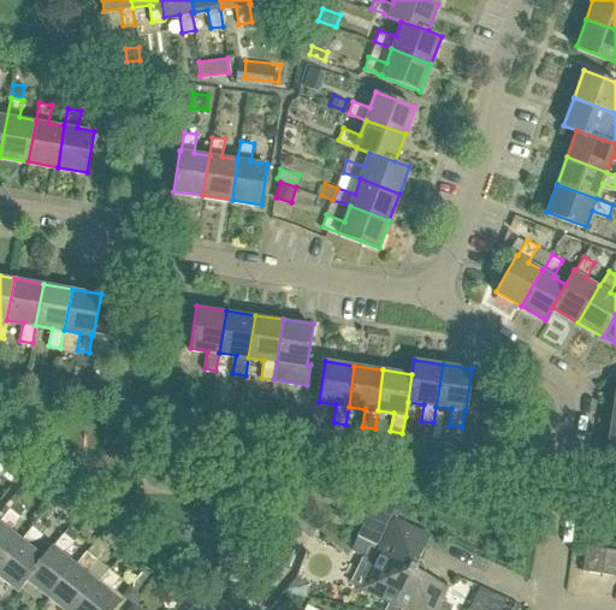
[(46,374),(42,389),(53,390),(55,375),(46,374)]
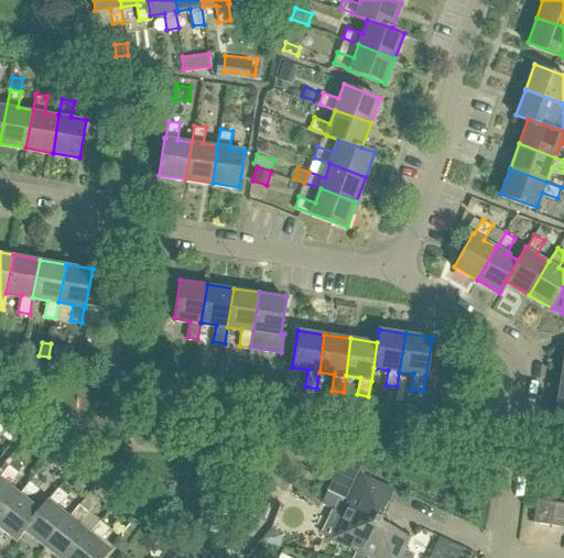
[(68,362),(71,347),(51,342),(51,343),(49,357),(47,359),(68,362)]
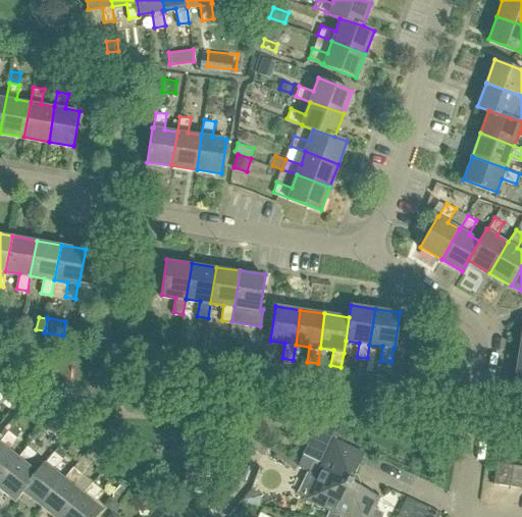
[(85,324),(66,321),(63,335),(82,340),(85,324)]
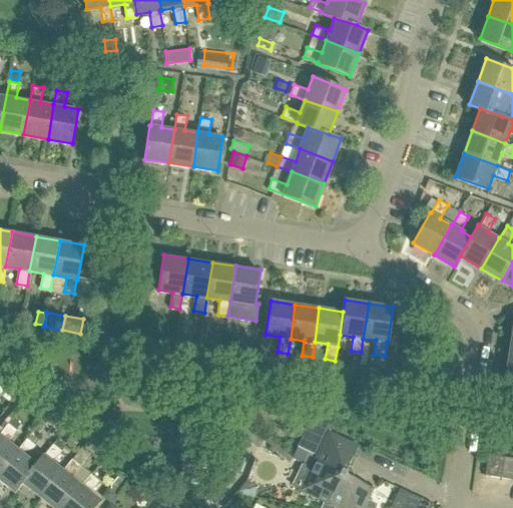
[(154,356),(155,345),(141,343),(139,354),(154,356)]
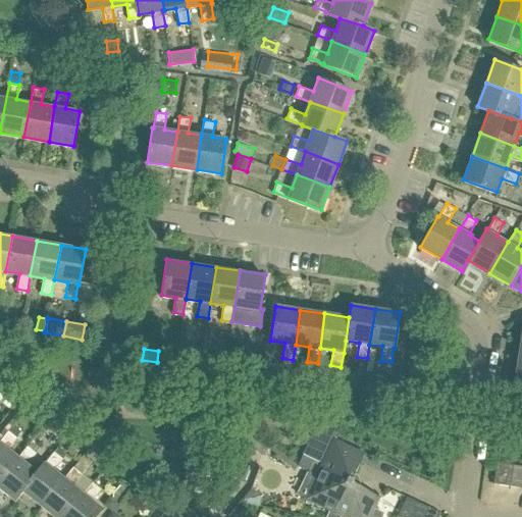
[(195,367),(197,354),(183,352),(180,365),(195,367)]
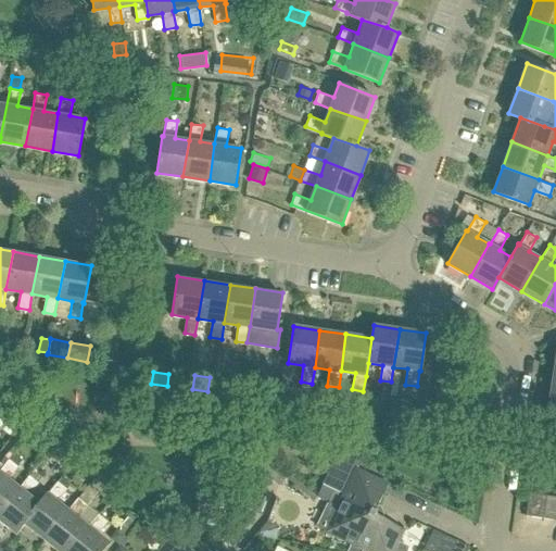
[(254,393),(270,396),(272,382),(256,379),(254,393)]
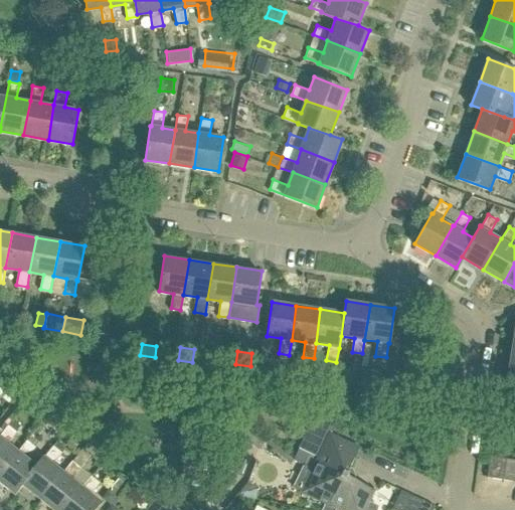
[(336,362),(334,379),(350,381),(354,355),(338,353),(336,362)]
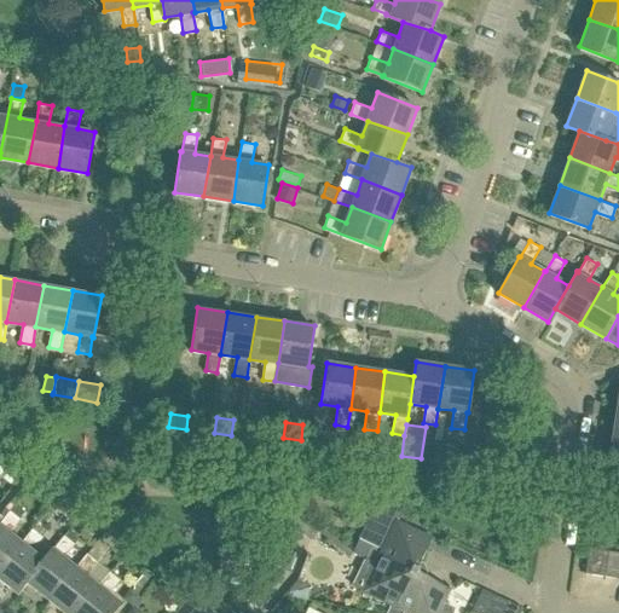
[(453,463),(456,443),(434,439),(432,460),(453,463)]
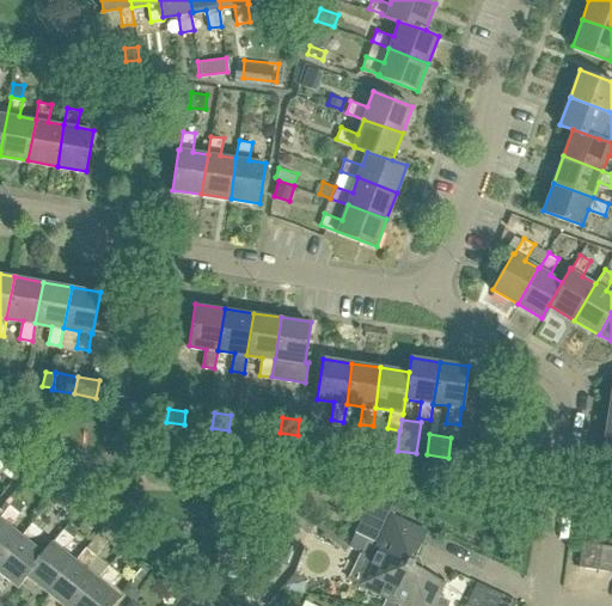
[(611,438),(605,436),(600,466),(611,467),(611,438)]
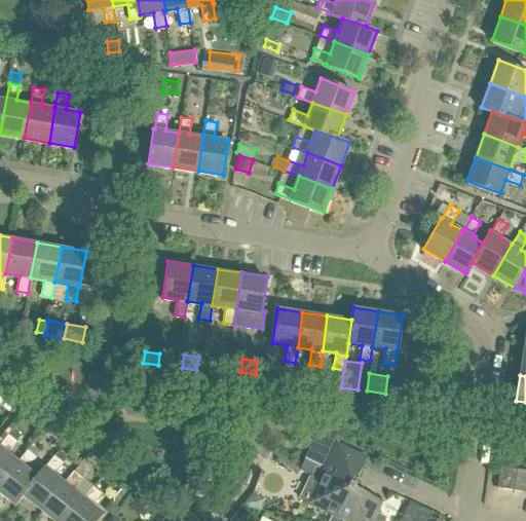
[(0,402),(9,409),(17,400),(0,384),(0,402)]
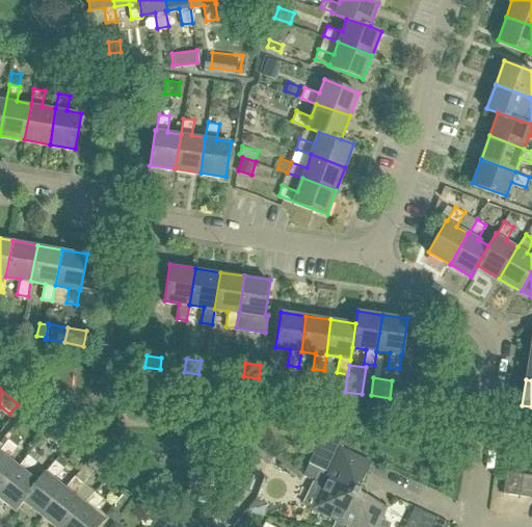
[(242,426),(234,437),(240,469),(253,451),(267,462),(275,450),(242,426)]
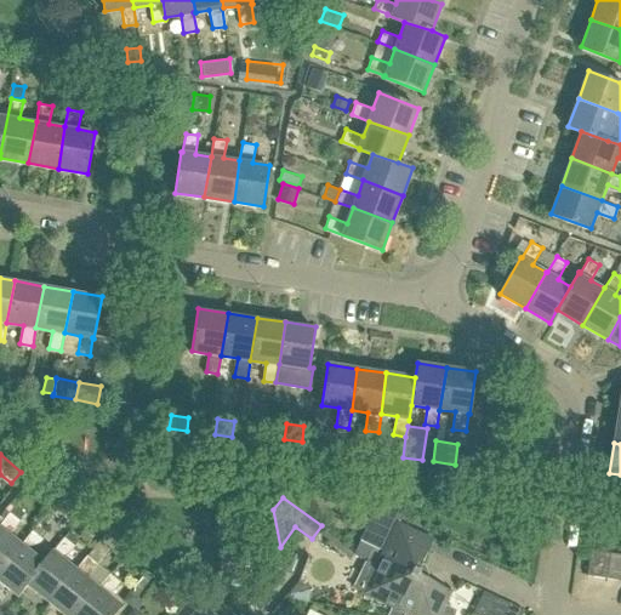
[(412,570),(419,569),(433,539),(399,522),(404,513),(385,505),(376,507),(355,552),(366,558),(372,545),(386,551),(383,557),(412,570)]
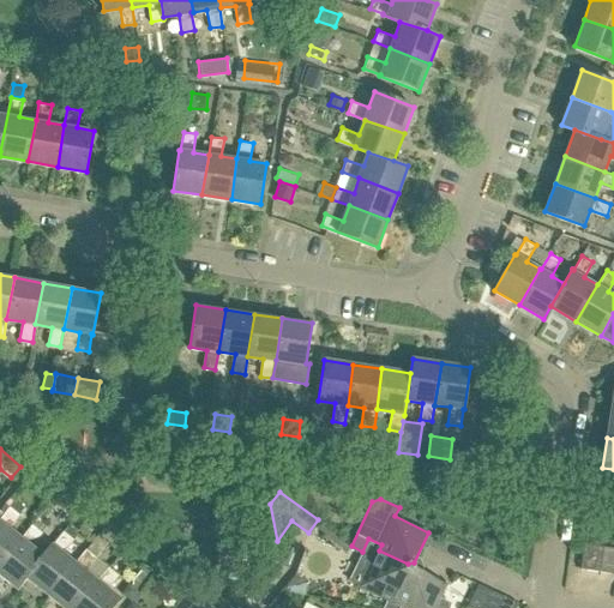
[(0,561),(20,537),(10,528),(20,513),(10,505),(0,516),(0,561)]
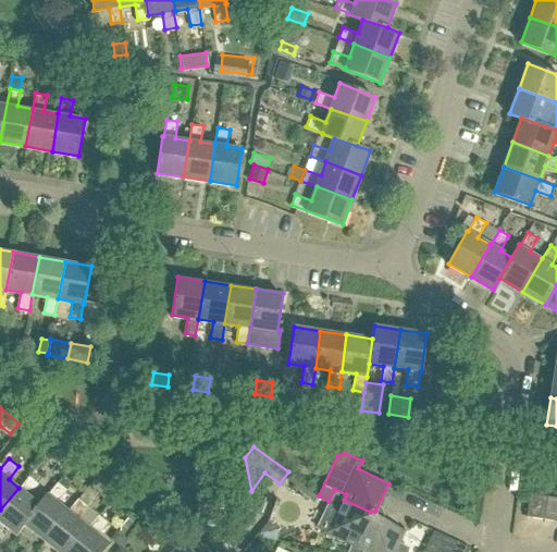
[(24,523),(38,503),(28,494),(38,482),(29,475),(19,488),(0,510),(0,520),(15,534),(24,523)]
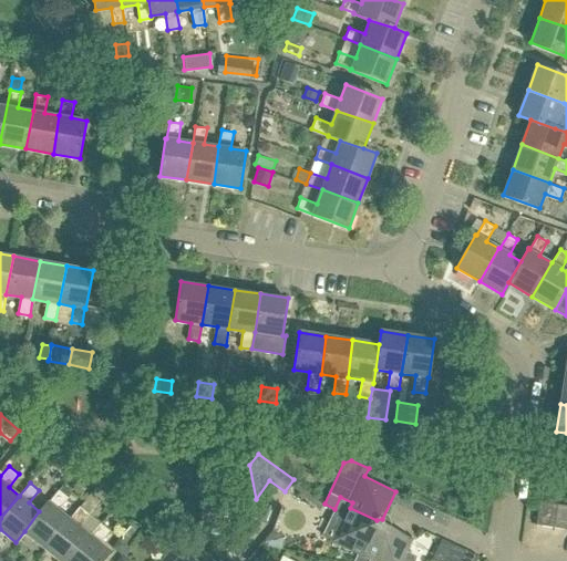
[(44,548),(69,518),(58,510),(69,497),(59,489),(49,501),(48,500),(39,511),(24,531),(44,548)]
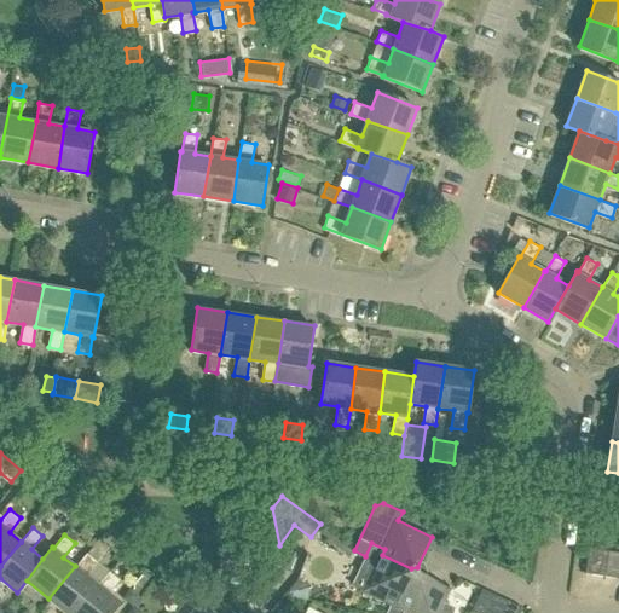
[(416,571),(417,567),(411,568),(382,555),(385,549),(371,543),(365,556),(351,584),(391,603),(392,601),(398,605),(412,576),(420,572),(416,571)]
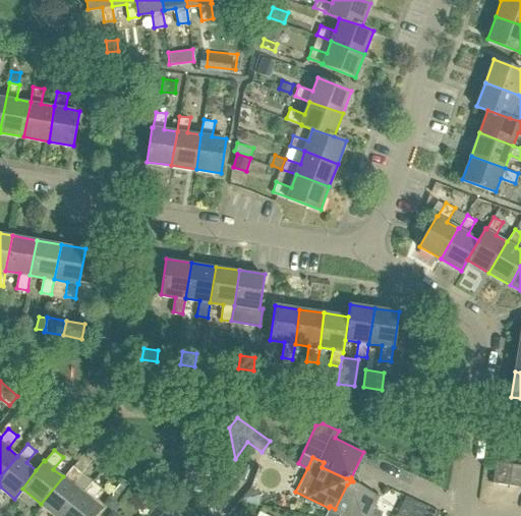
[(493,480),(509,482),(512,461),(497,459),(493,480)]
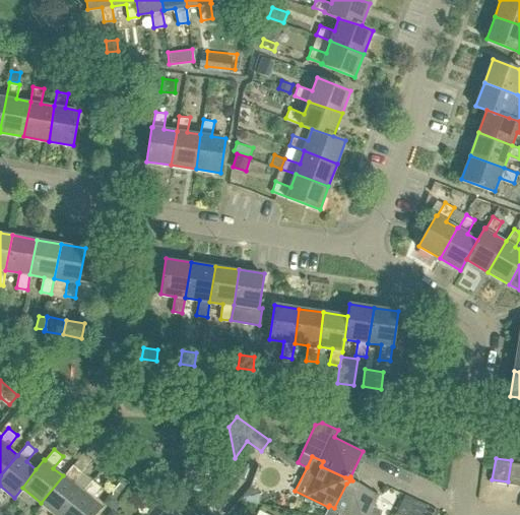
[(519,484),(519,481),(519,461),(511,460),(508,481),(519,484)]
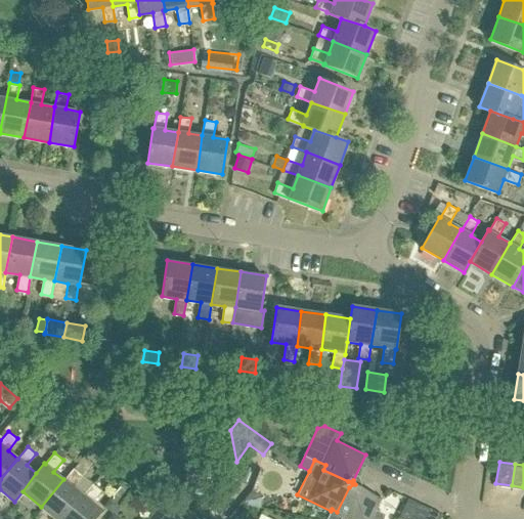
[(56,518),(63,518),(83,494),(74,487),(83,475),(74,468),(64,480),(63,479),(41,507),(56,518)]
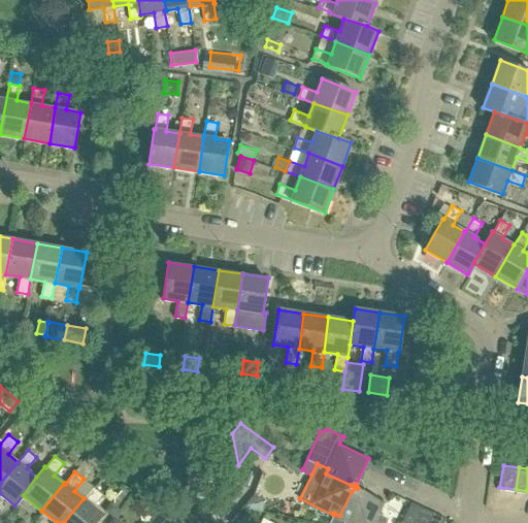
[(125,485),(113,498),(121,504),(132,491),(125,485)]
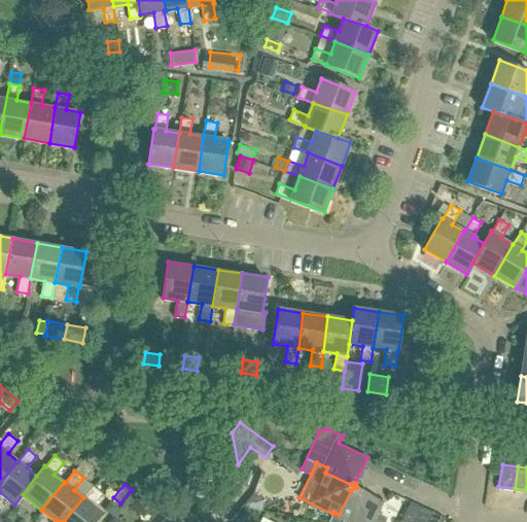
[(83,497),(64,521),(96,521),(103,514),(93,505),(102,493),(94,487),(84,498),(83,497)]
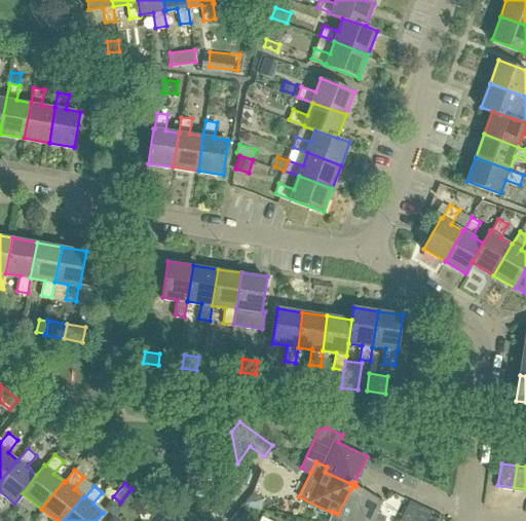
[(333,511),(332,513),(328,520),(342,520),(344,518),(350,520),(383,520),(385,514),(377,510),(382,499),(357,486),(350,489),(338,514),(333,511)]
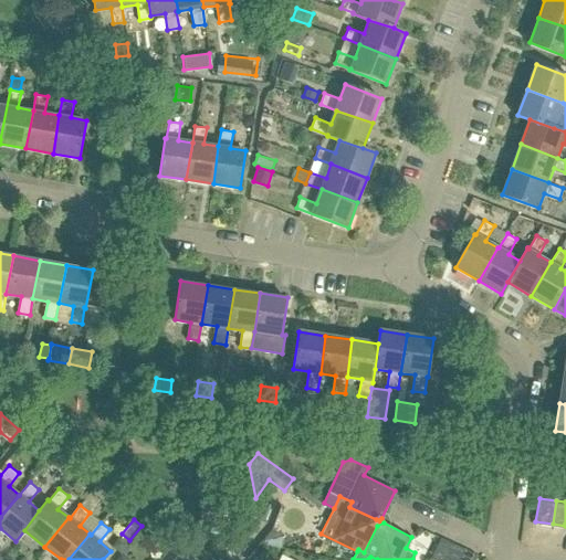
[(273,529),(263,541),(266,543),(284,548),(282,536),(273,529)]
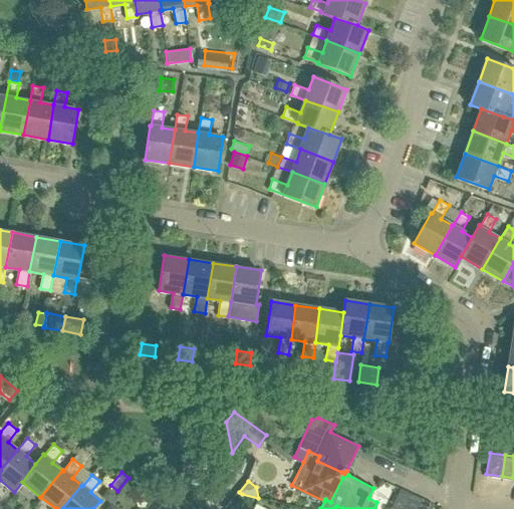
[(398,508),(404,508),(412,493),(401,487),(392,506),(398,508)]
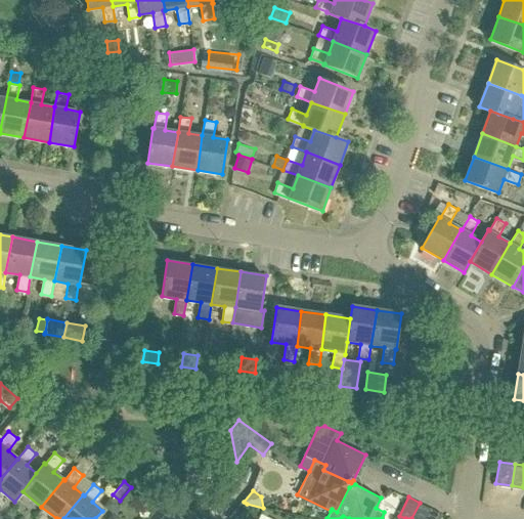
[(425,518),(431,508),(420,503),(411,518),(425,518)]
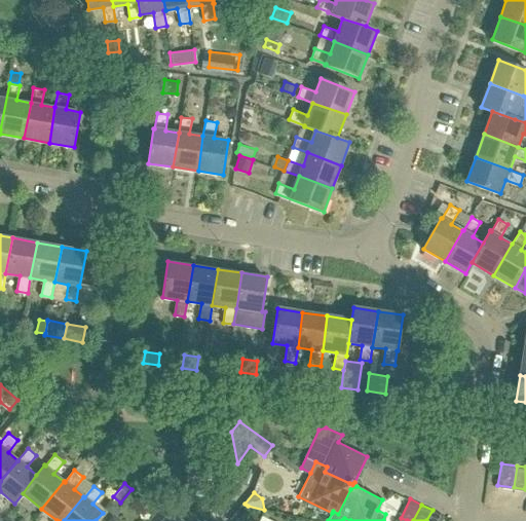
[(433,510),(426,520),(441,520),(444,515),(433,510)]
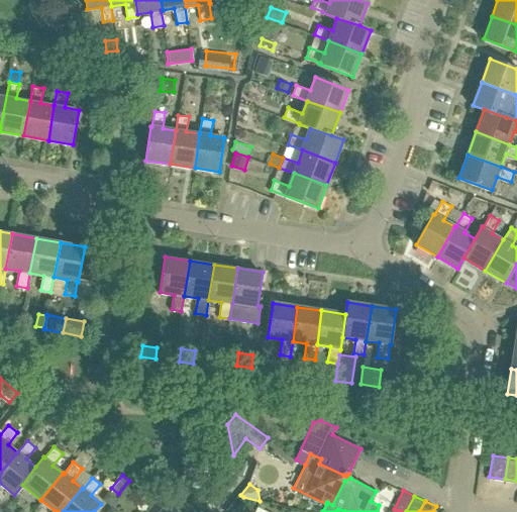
[(164,511),(154,505),(151,502),(143,511),(164,511)]
